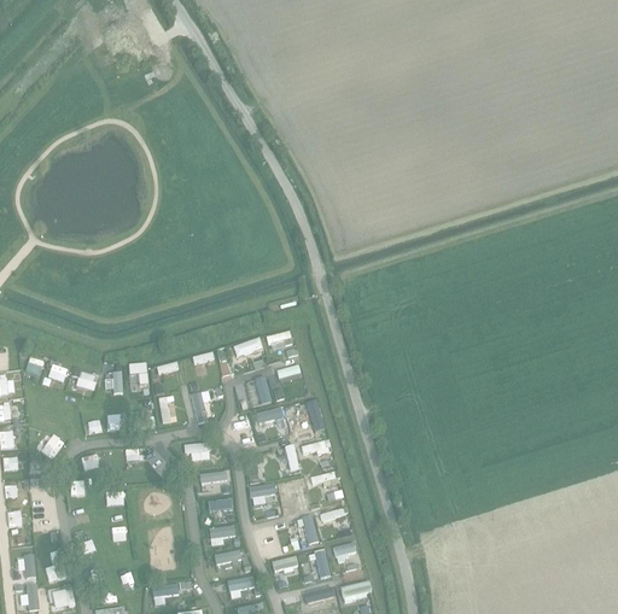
[(291,338),(289,329),(266,335),(267,344),(291,338)]
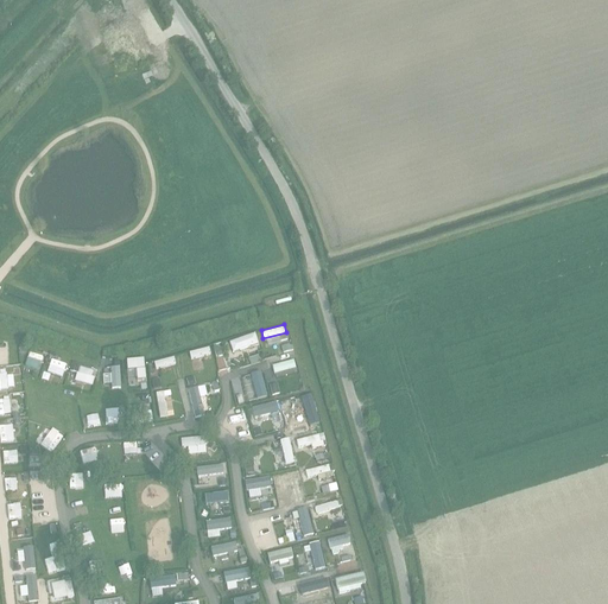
[(258,342),(254,331),(229,339),(233,350),(258,342)]
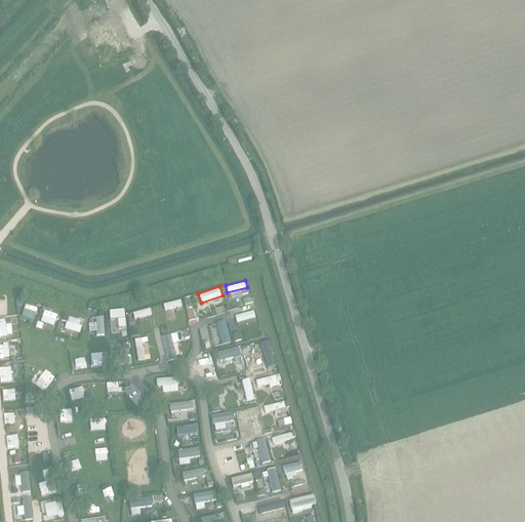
[(182,305),(179,298),(163,303),(164,309),(182,305)]
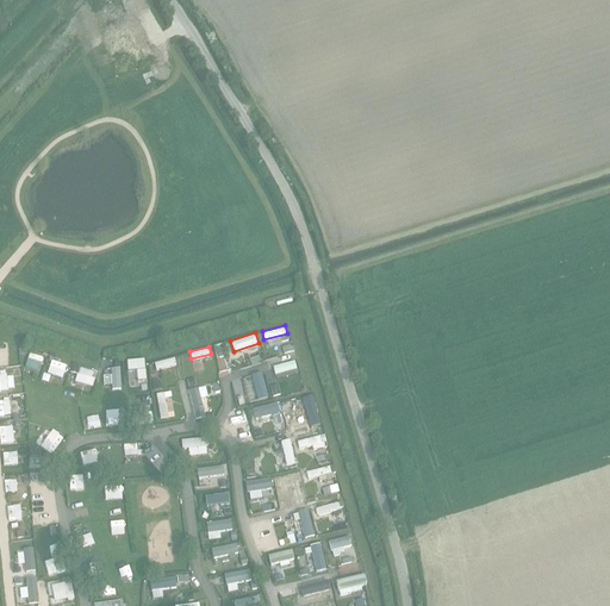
[(174,356),(154,361),(156,368),(175,363),(174,356)]
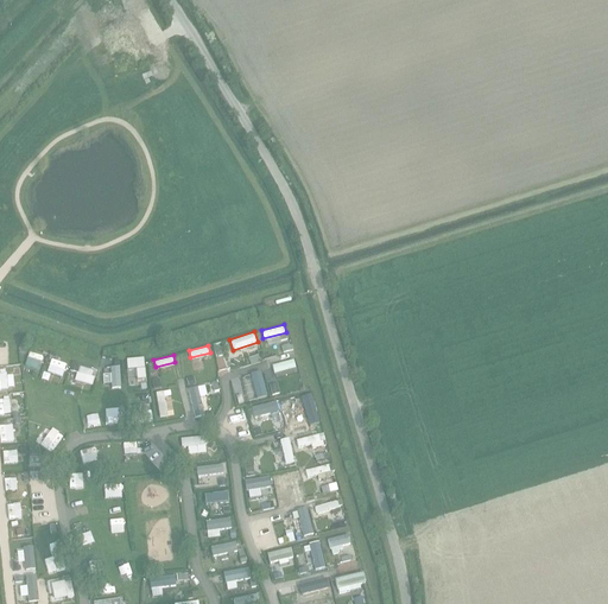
[(143,356),(126,357),(127,368),(135,367),(137,377),(145,376),(145,367),(144,367),(143,356)]
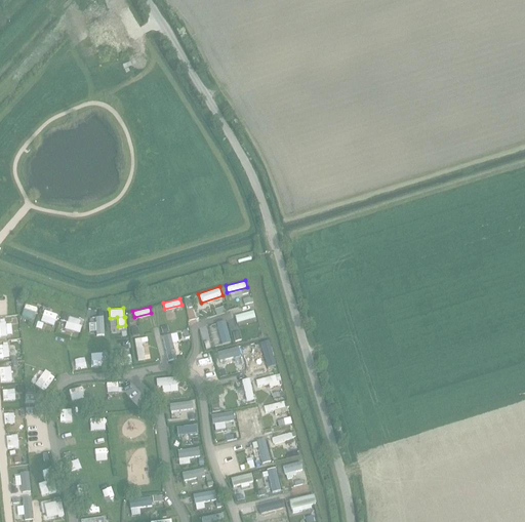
[(254,316),(253,309),(235,314),(236,321),(254,316)]
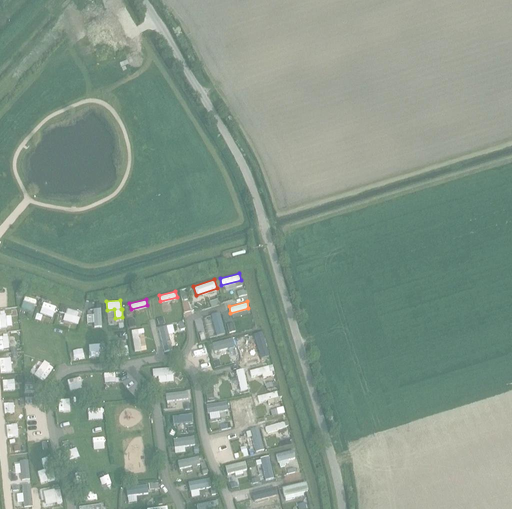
[(101,325),(100,308),(93,308),(94,325),(101,325)]
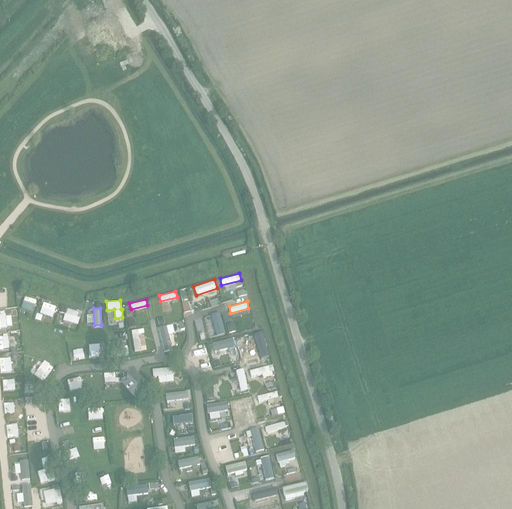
[(200,336),(206,335),(202,318),(196,319),(200,336)]
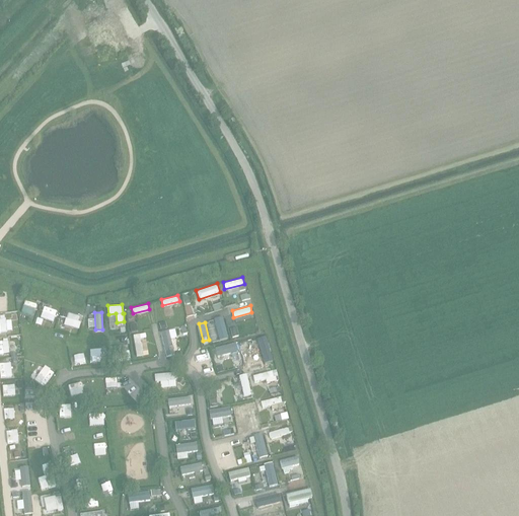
[(160,329),(166,350),(172,349),(166,327),(160,329)]
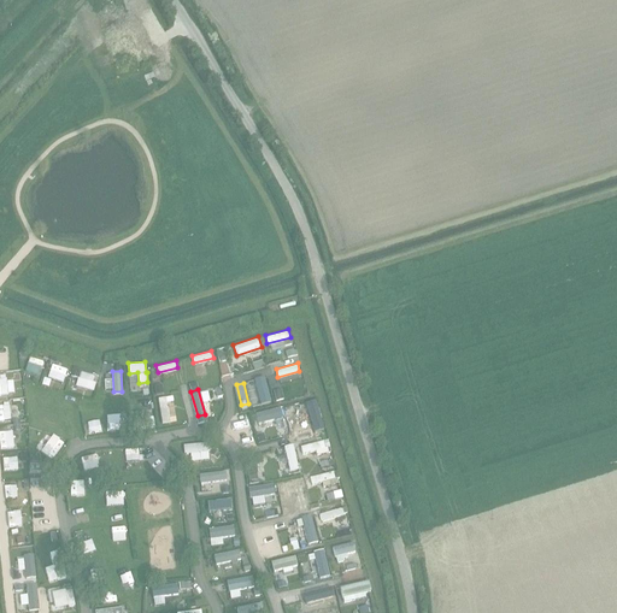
[(165,395),(158,396),(162,422),(169,420),(165,395)]
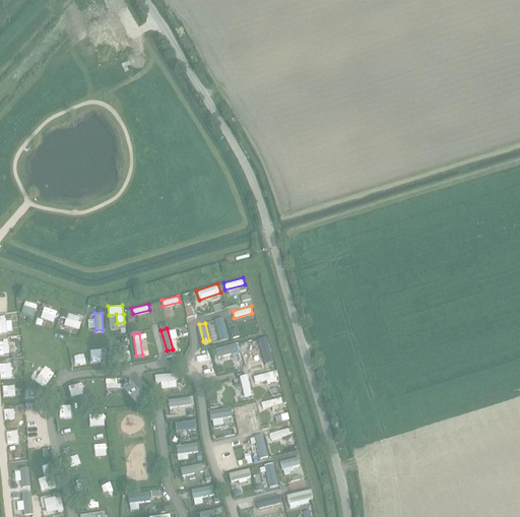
[(262,343),(260,336),(242,341),(243,347),(262,343)]
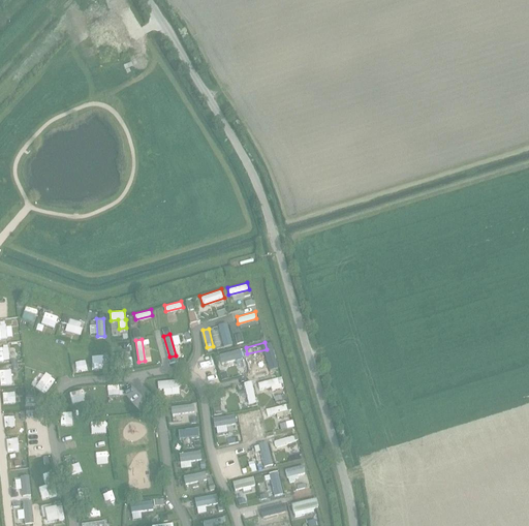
[(223,352),(224,360),(242,354),(240,348),(223,352)]
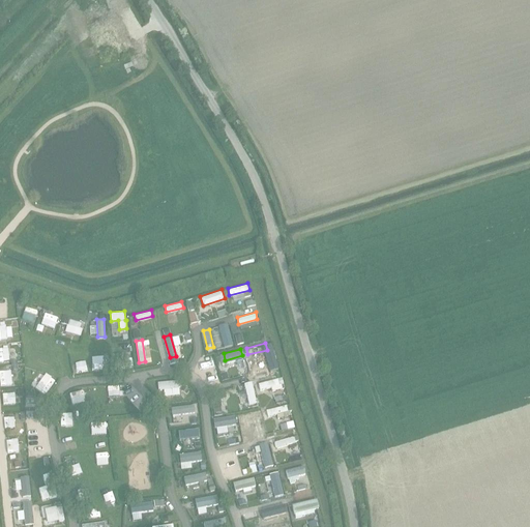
[(114,360),(114,368),(133,366),(131,358),(114,360)]
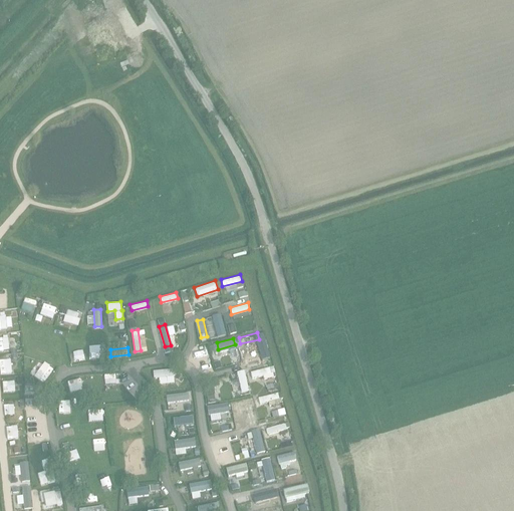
[(270,371),(269,365),(250,370),(252,376),(270,371)]
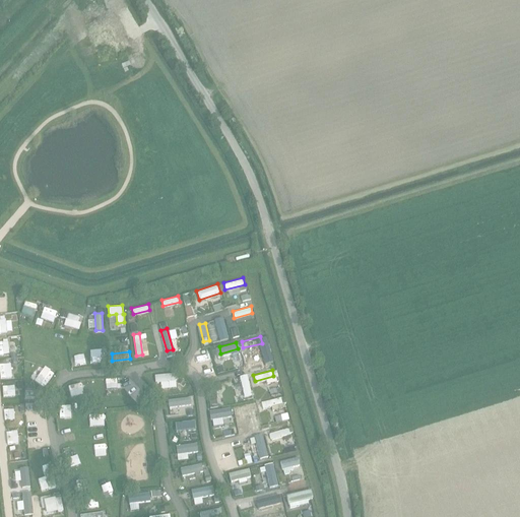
[(176,380),(175,372),(154,374),(155,381),(176,380)]
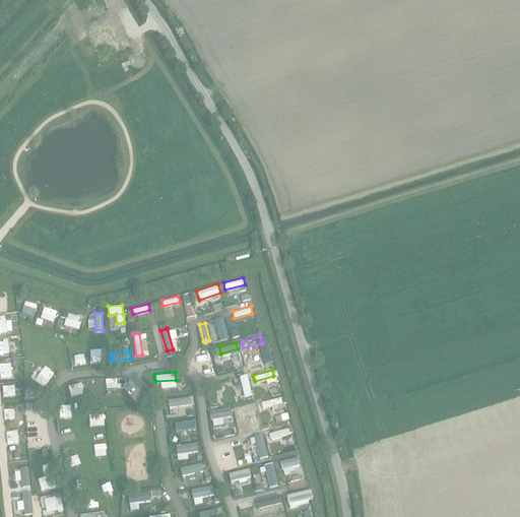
[(247,374),(240,375),(244,396),(251,394),(247,374)]
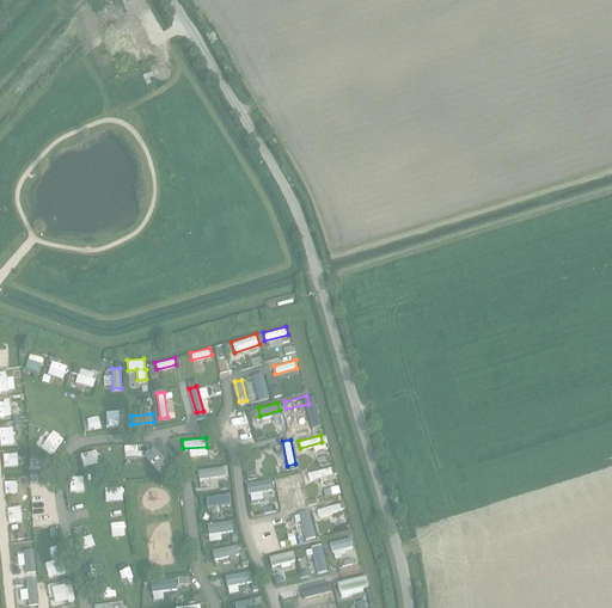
[(224,466),(197,470),(199,478),(225,476),(224,466)]
